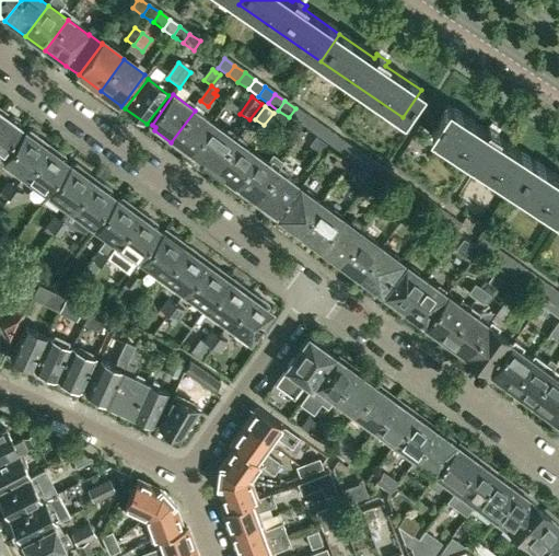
[(289,117),(299,125),(305,115),(295,108),(289,117)]
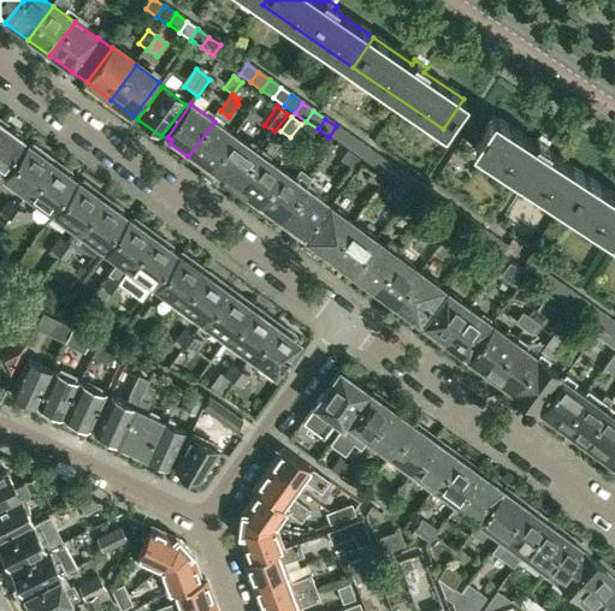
[(475,150),(521,181),(567,209),(586,179),(548,154),(550,150),(537,142),(534,146),(495,119),(475,150)]
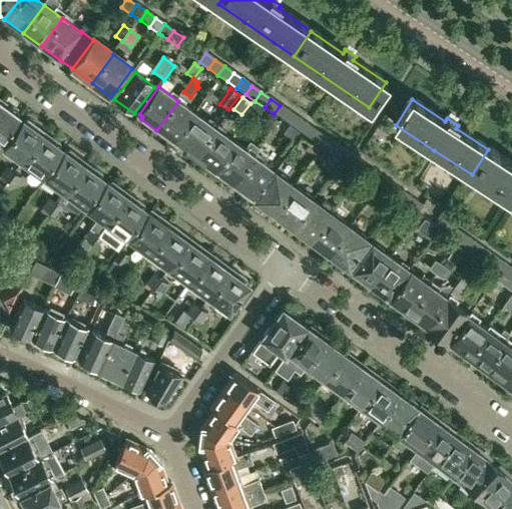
[(156,130),(174,143),(196,114),(178,101),(156,130)]
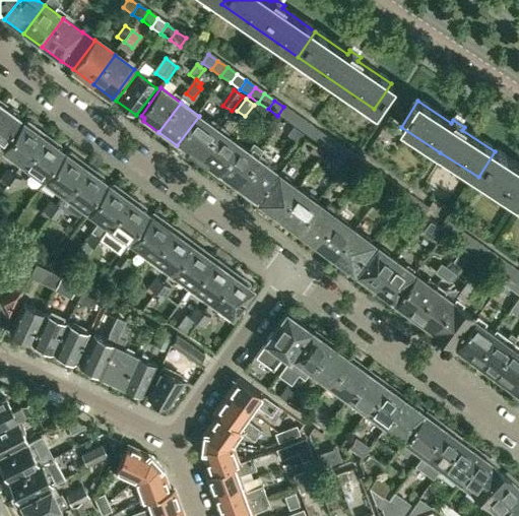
[(277,116),(285,122),(286,122),(293,114),(283,107),(277,116)]
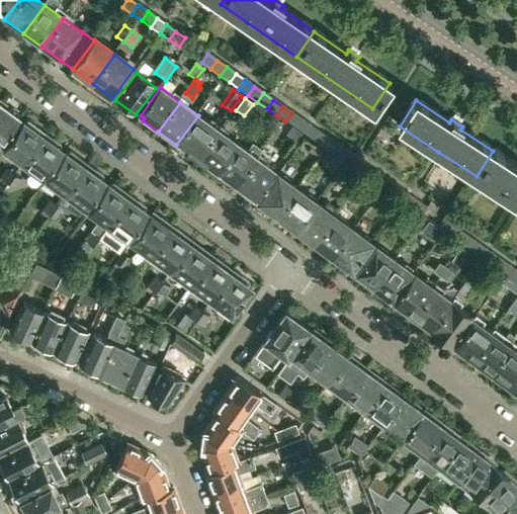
[(0,145),(2,147),(21,120),(3,107),(0,110),(0,145)]
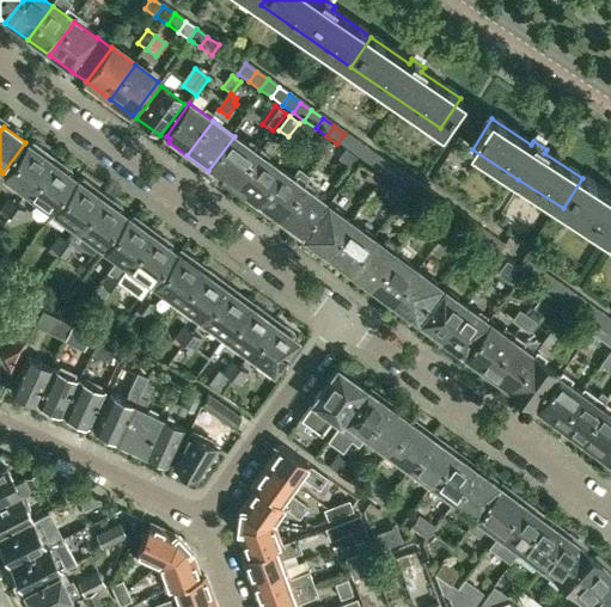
[(337,143),(348,152),(355,141),(344,134),(337,143)]
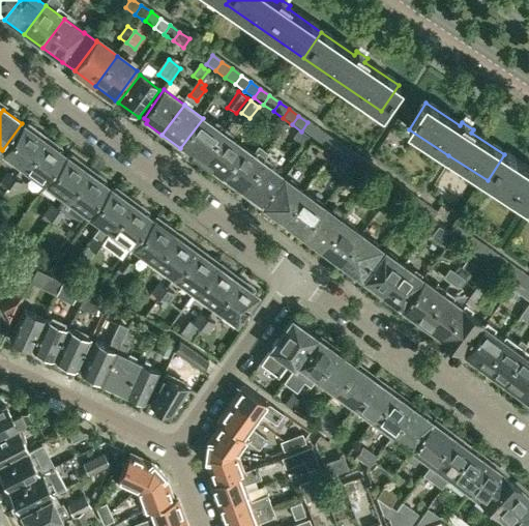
[(190,157),(199,164),(201,165),(224,134),(203,118),(180,148),(192,156),(190,157)]
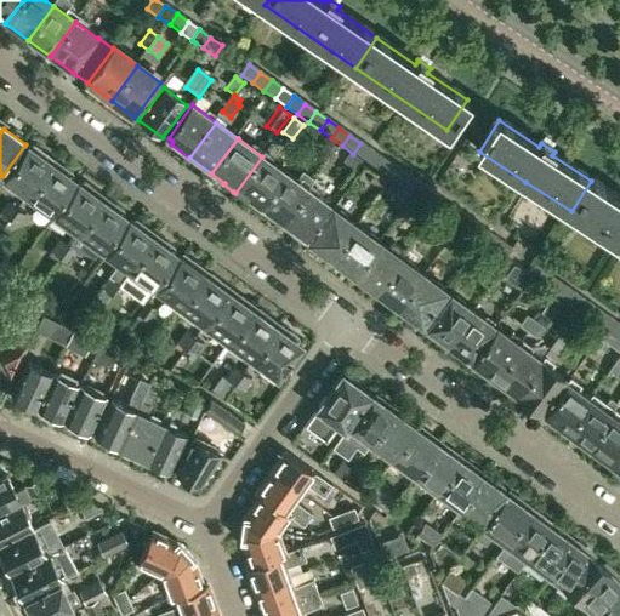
[(353,154),(365,161),(373,152),(360,143),(353,154)]
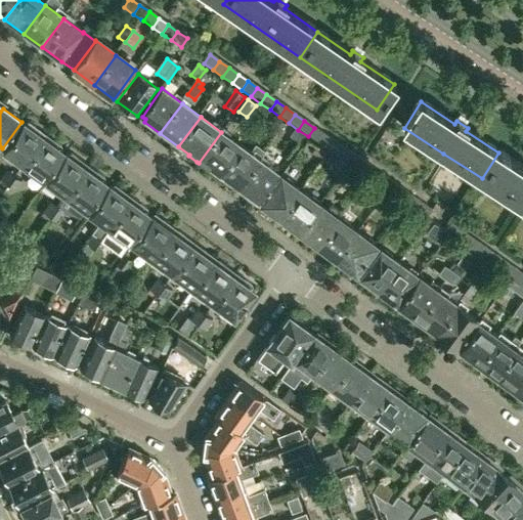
[(286,126),(278,122),(271,132),(278,136),(286,126)]
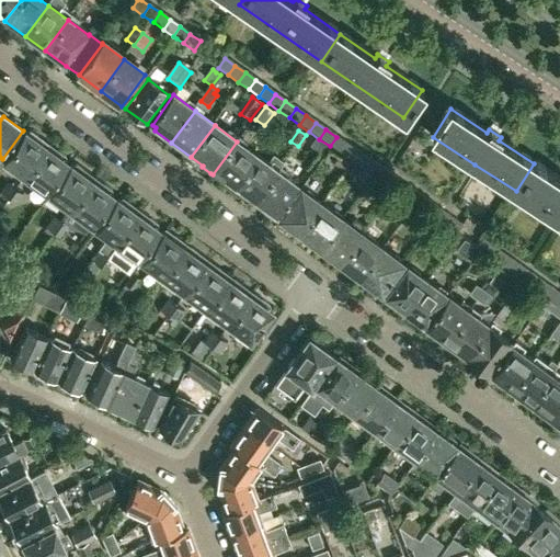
[(3,163),(25,179),(47,149),(25,134),(3,163)]
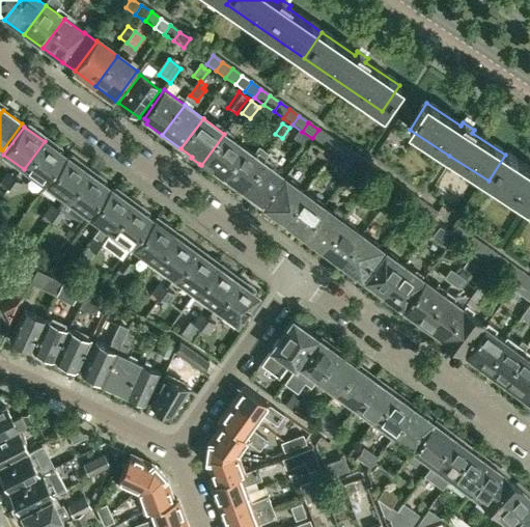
[(312,138),(322,145),(328,137),(318,130),(312,138)]
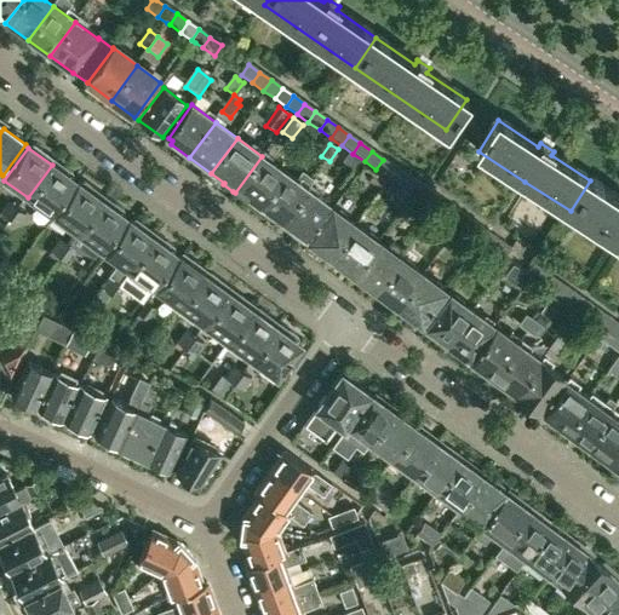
[(355,172),(362,162),(350,154),(344,164),(355,172)]
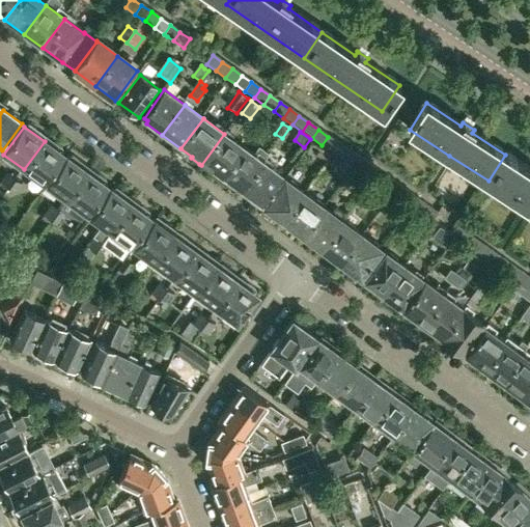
[(213,171),(223,178),(245,148),(224,134),(201,165),(212,172),(213,171)]
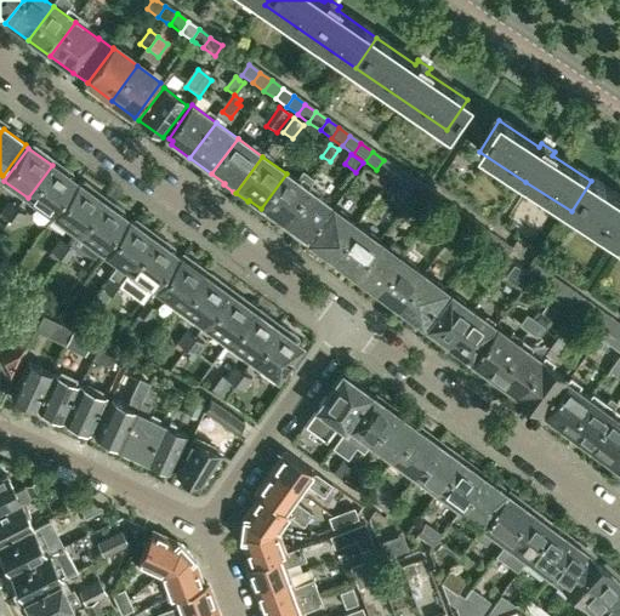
[(376,170),(387,178),(394,167),(384,160),(376,170)]
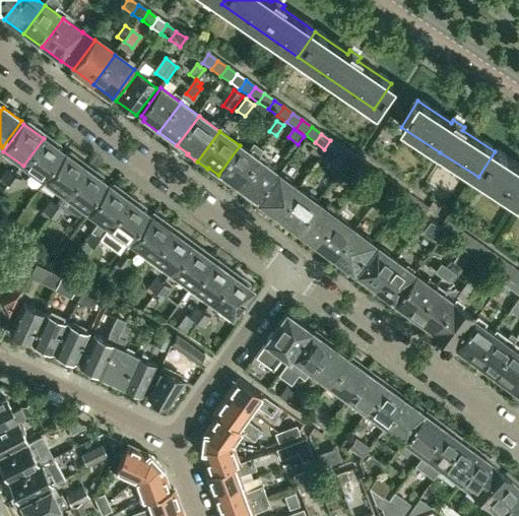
[(43,181),(63,152),(44,138),(23,166),(43,181)]
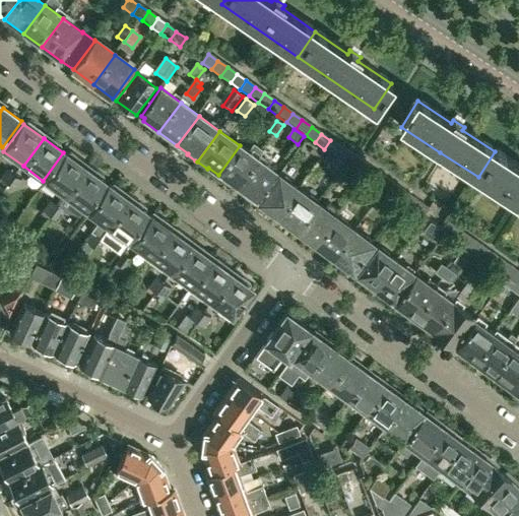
[(324,149),(327,151),(333,156),(339,147),(330,140),(324,149)]
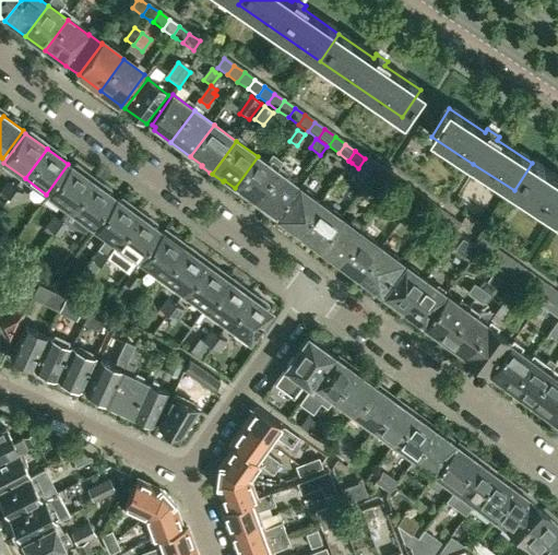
[(235,188),(254,203),(283,164),(274,157),(269,164),(258,156),(235,188)]
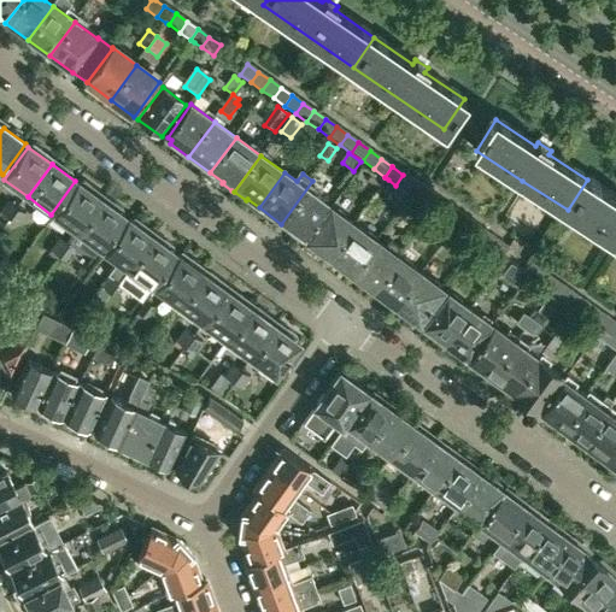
[(380,192),(386,183),(374,175),(368,183),(380,192)]
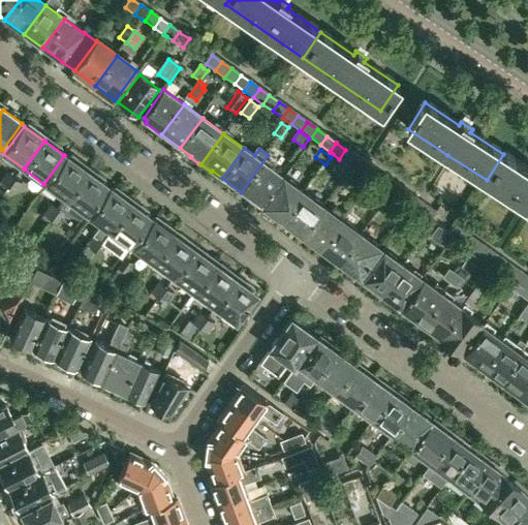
[(342,161),(342,160),(349,165),(355,156),(345,150),(339,159),(342,161)]
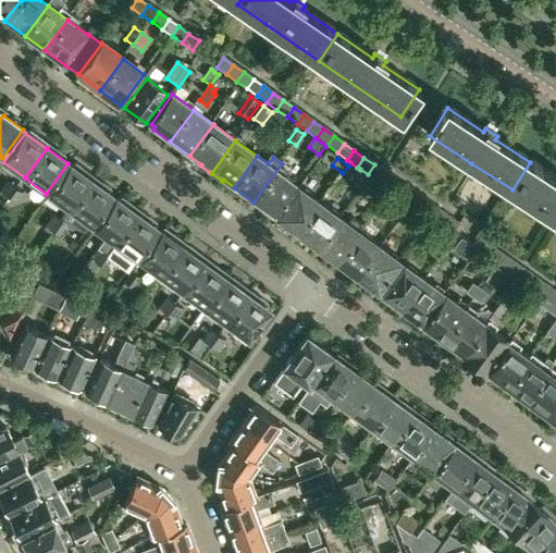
[(513,189),(555,217),(555,179),(530,162),(513,189)]
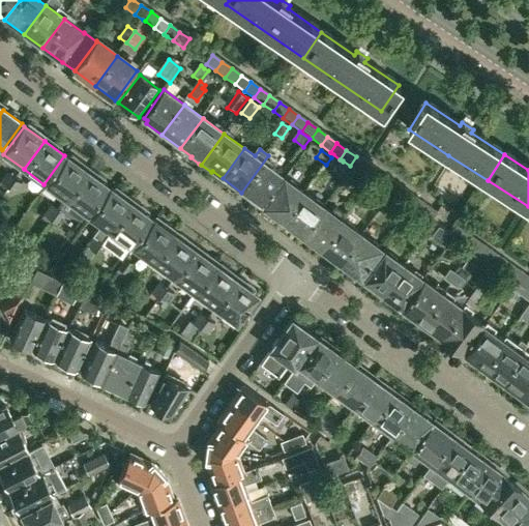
[(262,204),(283,176),(264,163),(268,155),(241,193),(257,203),(260,202),(262,204)]
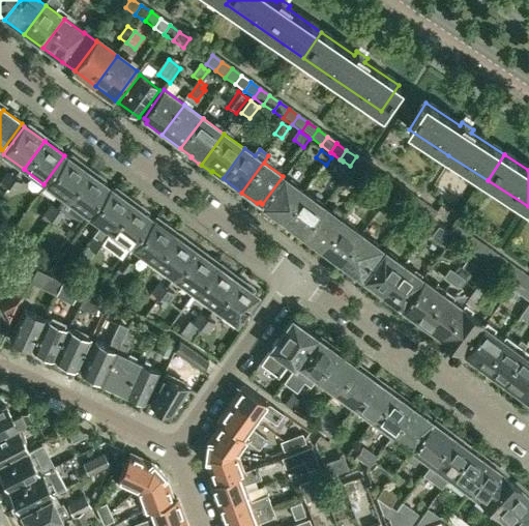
[(350,166),(353,168),(359,172),(365,164),(356,156),(350,166)]
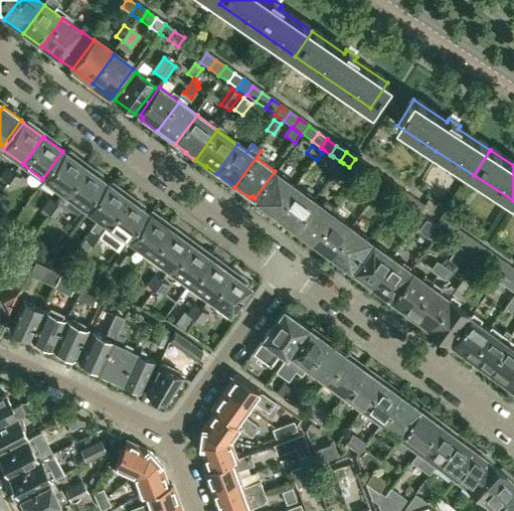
[(65,153),(46,181),(65,195),(86,168),(65,153)]
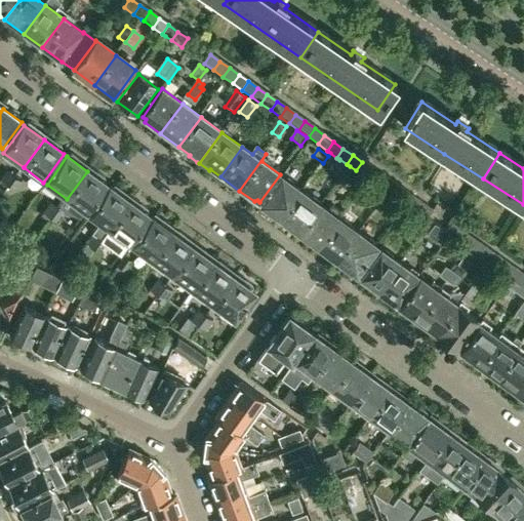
[(340,178),(343,177),(341,177),(350,166),(347,164),(339,159),(339,160),(331,171),(340,178)]
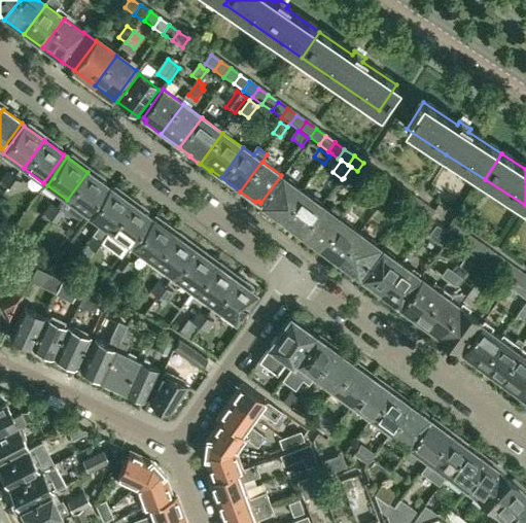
[(357,171),(357,172),(366,178),(373,169),(363,163),(357,171)]
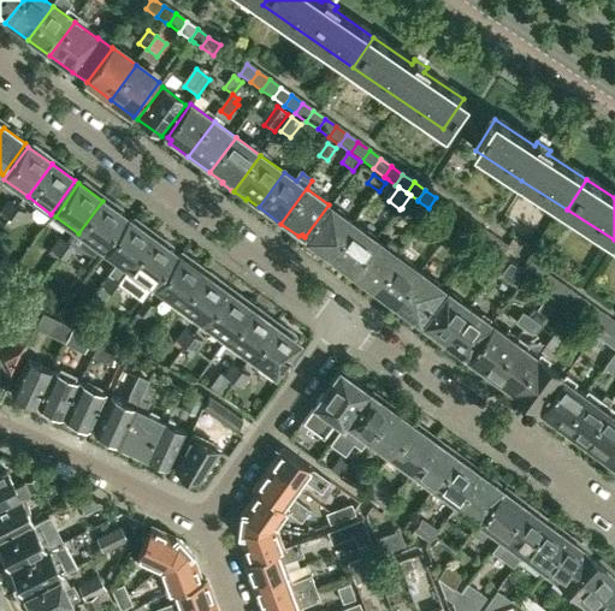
[(418,201),(418,200),(411,195),(401,208),(402,208),(409,212),(418,201)]
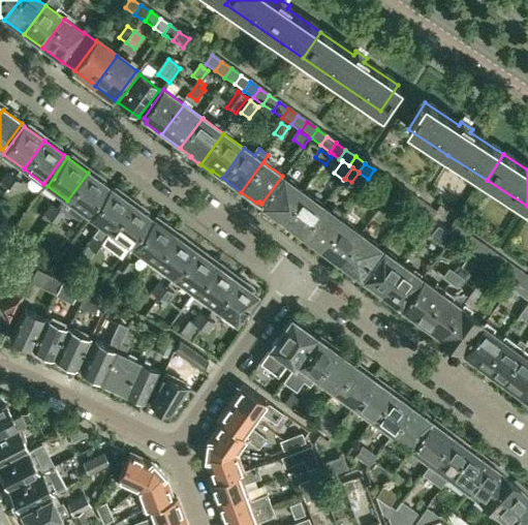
[(368,179),(377,185),(383,177),(374,170),(368,179)]
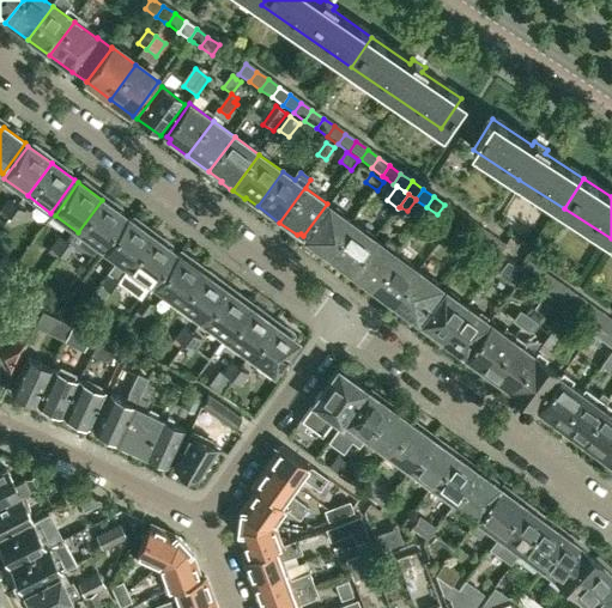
[(95,257),(126,217),(102,200),(78,232),(68,245),(60,257),(70,263),(78,251),(78,253),(82,248),(95,257)]
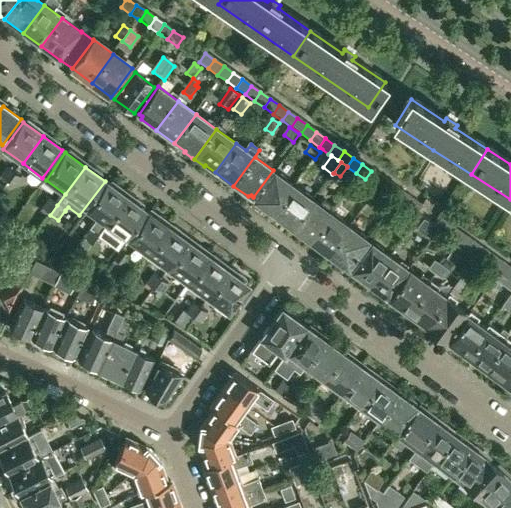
[(2,177),(9,182),(15,174),(8,169),(2,177)]
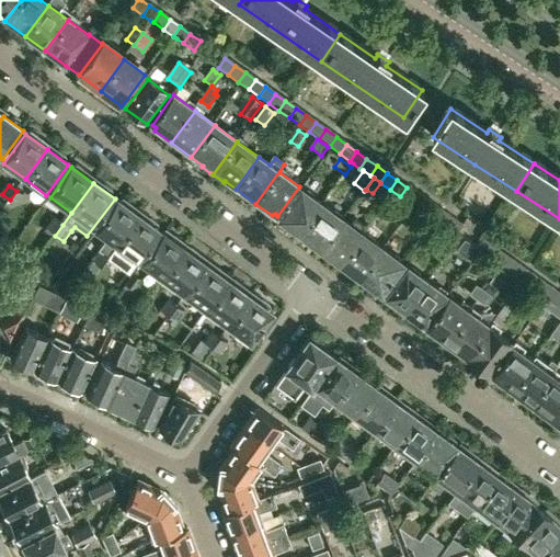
[(400,196),(411,204),(418,194),(407,188),(400,196)]
